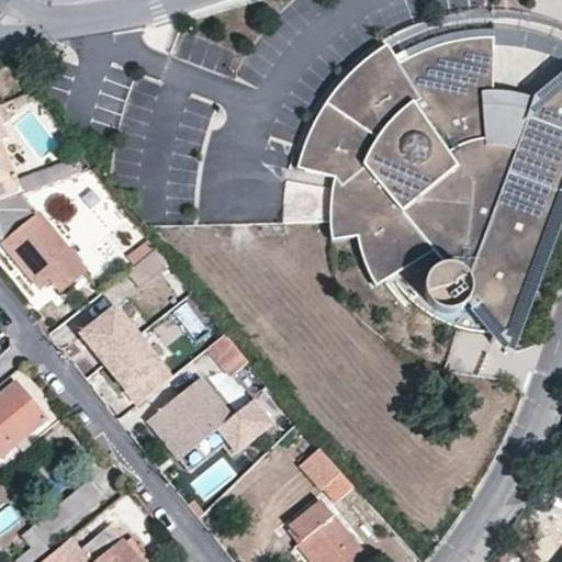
[(561,210),(561,81),(532,105),(518,144),(506,141),(493,138),(493,99),(494,38),(482,38),(469,40),(444,45),(423,52),(398,64),(388,45),(366,60),(346,79),(334,93),(325,105),(316,121),(308,135),(303,149),(296,170),(334,179),(349,197),(329,213),(330,233),(332,242),(357,238),(360,255),(363,265),(375,288),(391,279),(401,291),(416,305),(434,318),(437,313),(449,315),(458,313),(467,306),(470,302),(497,334),(509,349),(561,210)]
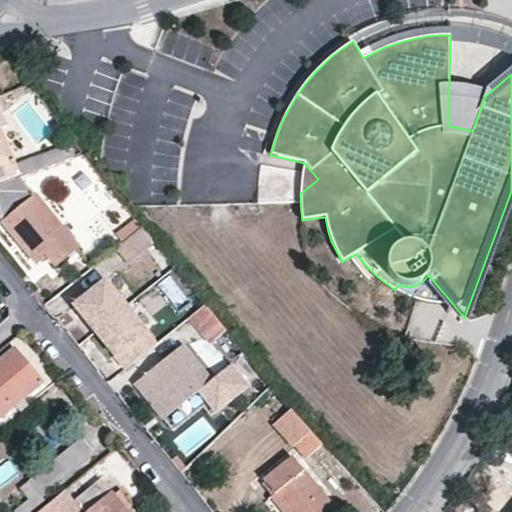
[(34,58),(31,48),(16,52),(19,62),(34,58)]
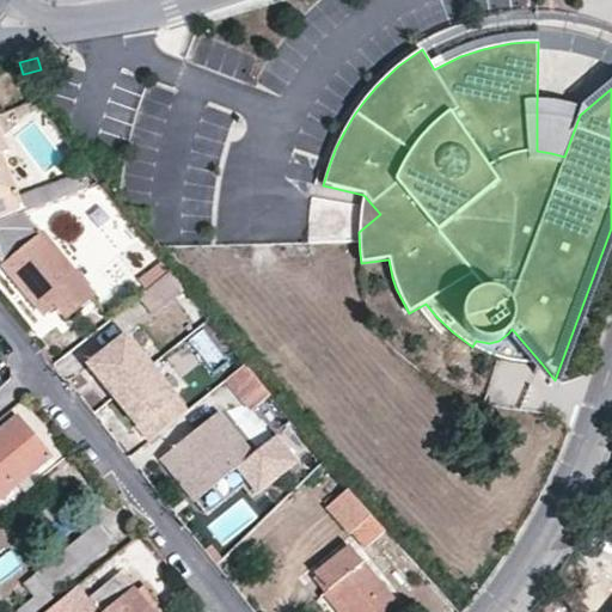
[(564,157),(580,115),(557,110),(537,108),(537,151),(551,153),(564,157)]
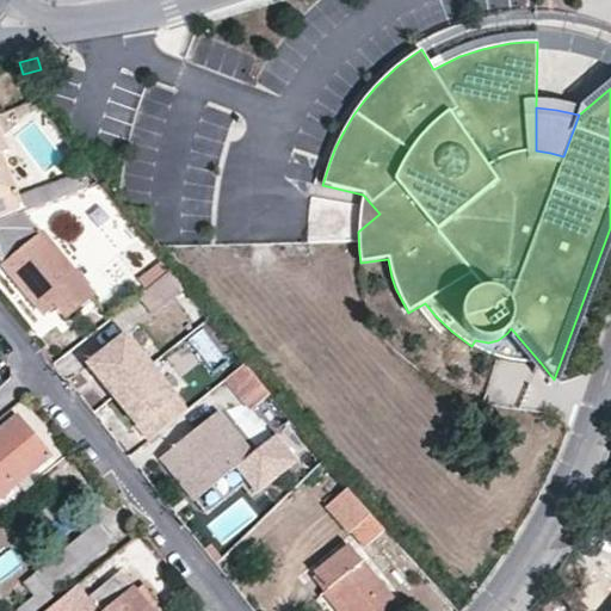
[(20,197),(2,154),(8,150),(0,128),(0,223),(28,214),(82,191),(76,176),(20,197)]
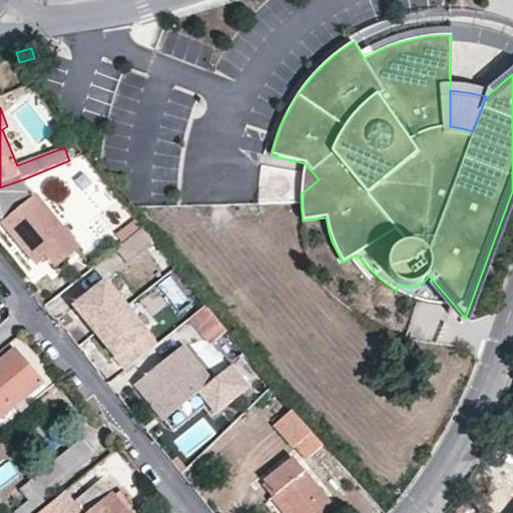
[(319,179),(305,163),(302,178),(301,194),(319,179)]
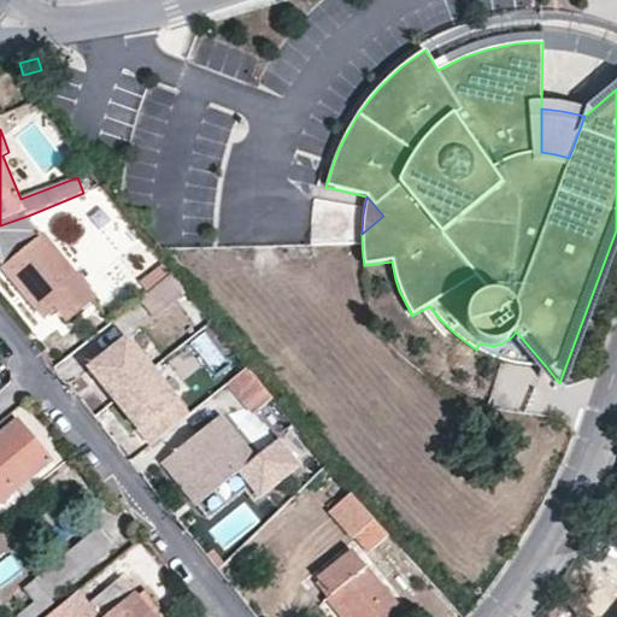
[(94,298),(28,216),(0,225),(0,263),(46,319),(57,310),(66,321),(94,298)]
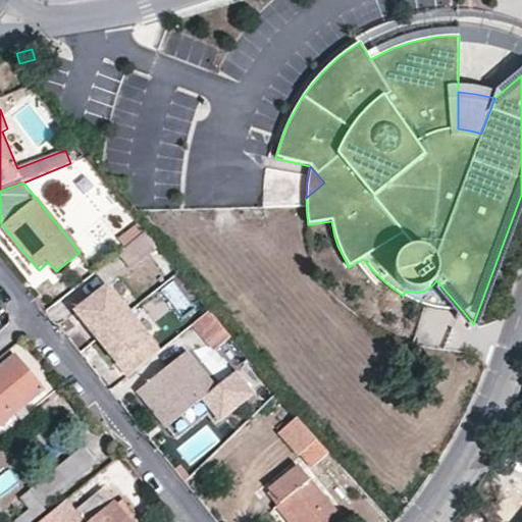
[(125,249),(145,232),(138,223),(117,240),(125,249)]
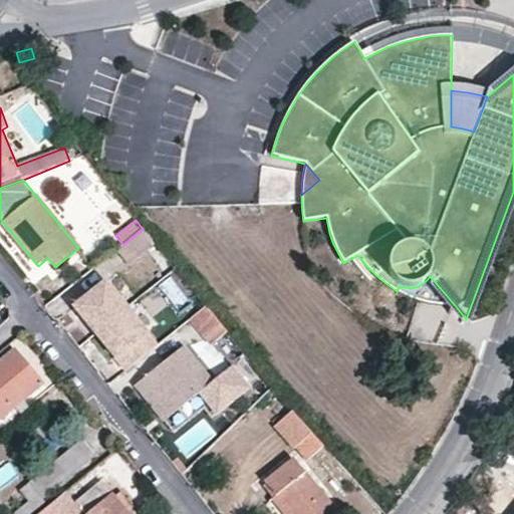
[(129,265),(155,244),(143,229),(123,245),(116,250),(129,265)]
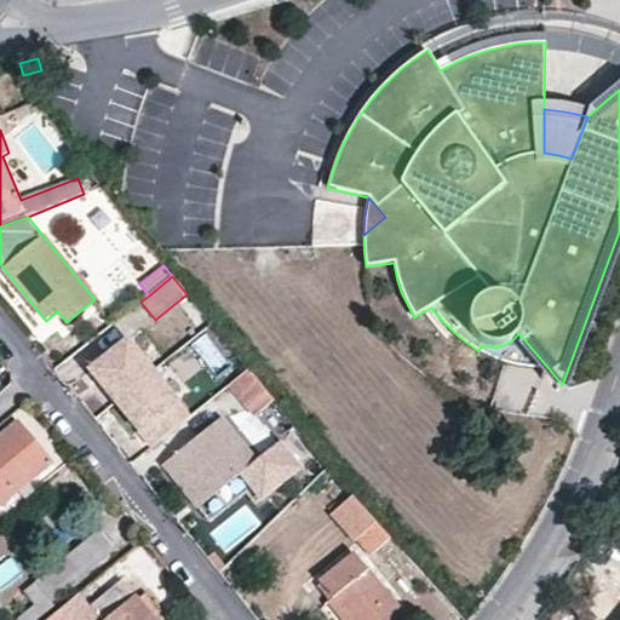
[(549,368),(518,333),(515,338),(505,345),(495,348),(482,345),(478,351),(500,361),(514,365),(535,368),(549,368)]
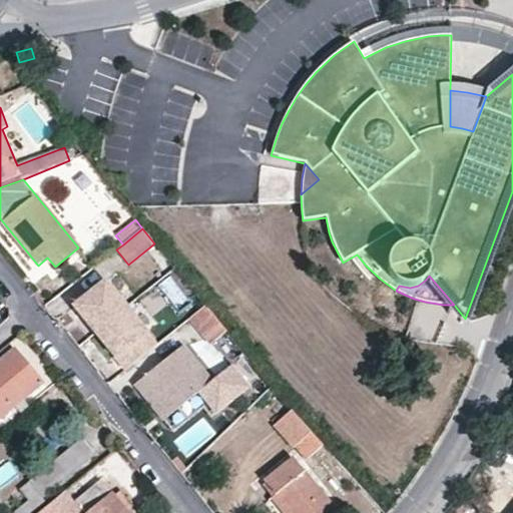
[(157,345),(105,280),(72,307),(125,371),(157,345)]
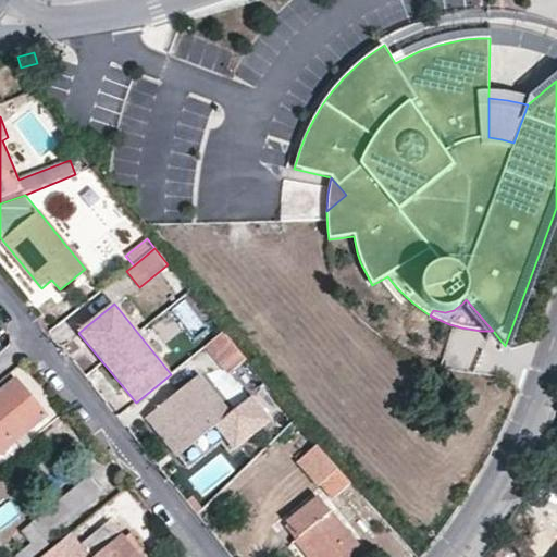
[(445,360),(467,369),(479,339),(457,331),(445,360)]
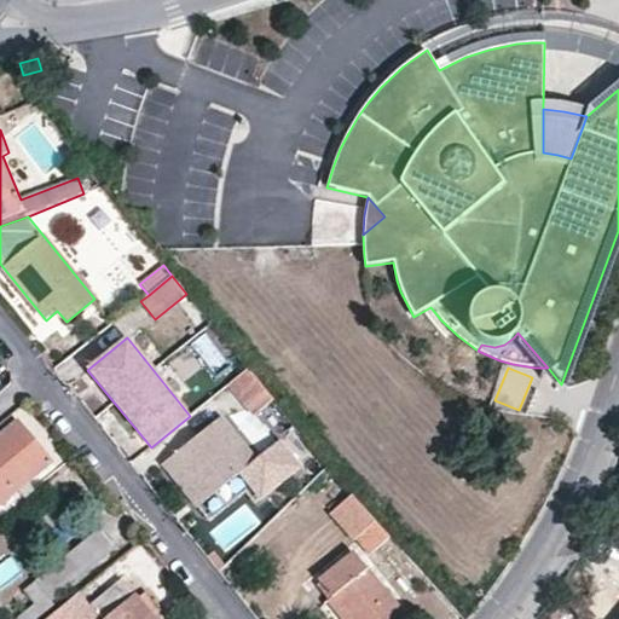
[(273,401),(248,369),(229,385),(254,417),(273,401)]
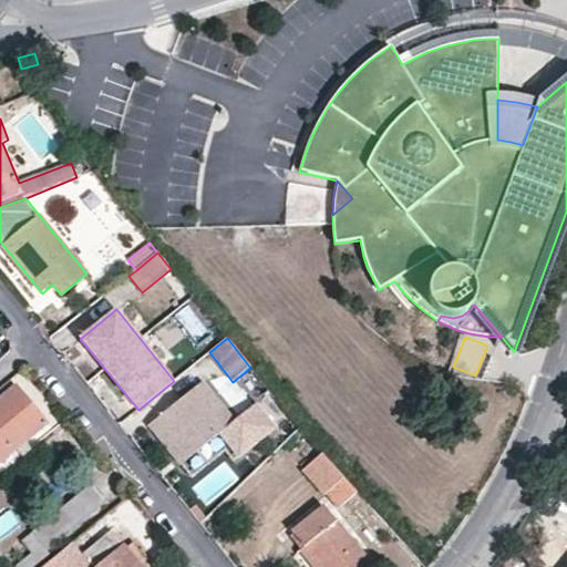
[(235,421),(203,382),(148,425),(182,465),(220,434),(239,457),(276,428),(256,403),(235,421)]
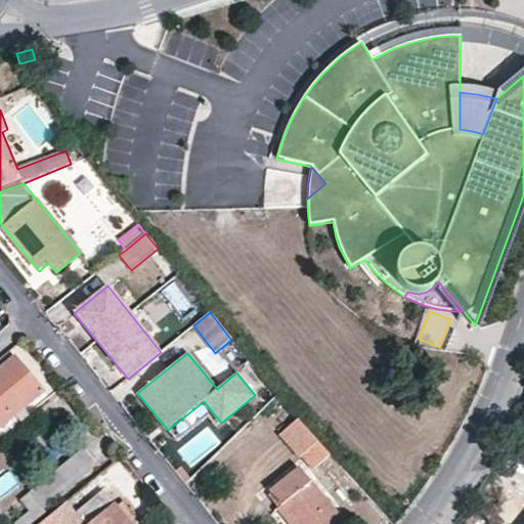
[(24,408),(44,392),(15,356),(0,368),(0,428),(15,416),(24,408)]
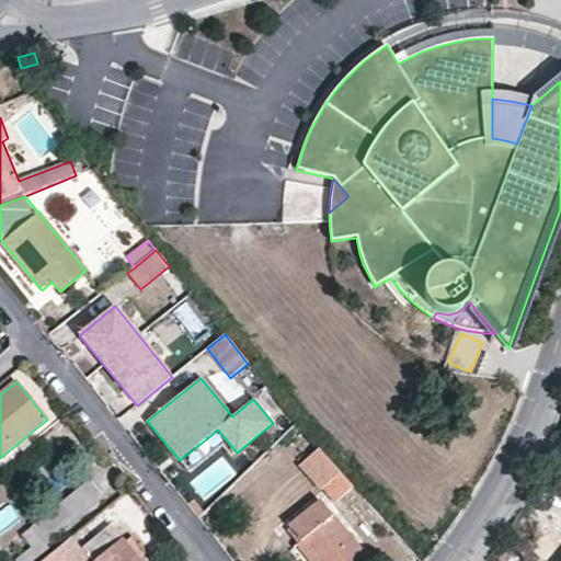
[(23,453),(32,445),(25,437),(16,445),(23,453)]
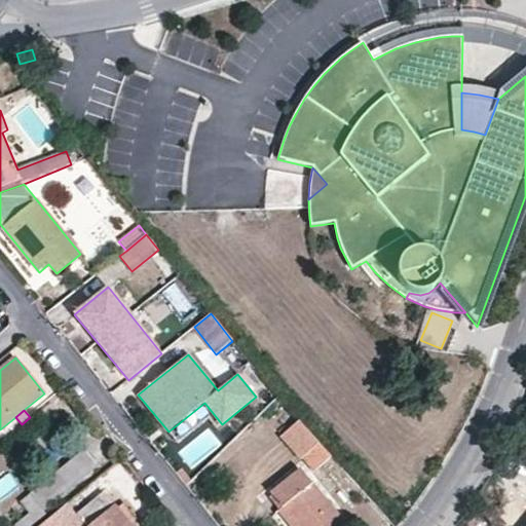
[(320,443),(299,420),(279,437),(300,460),(302,458),(320,443)]
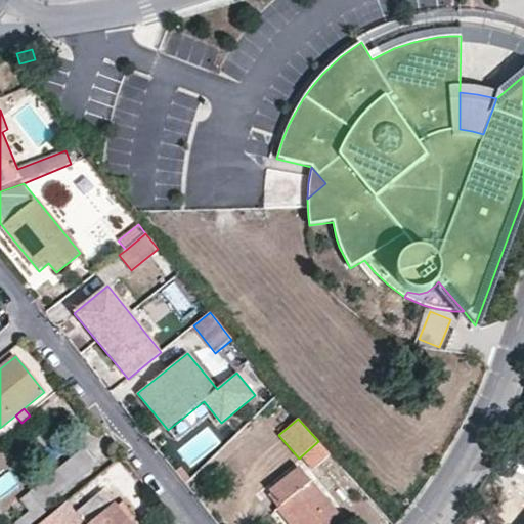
[(331,454),(318,441),(301,456),(313,471),(331,454)]
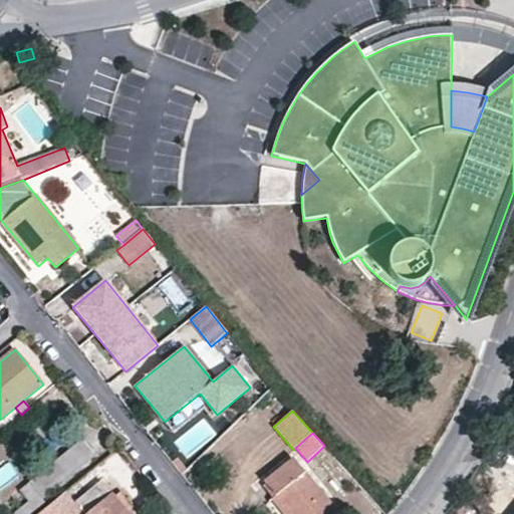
[(42,499),(94,456),(81,440),(20,490),(29,501),(14,513),(31,513),(45,503),(42,499)]
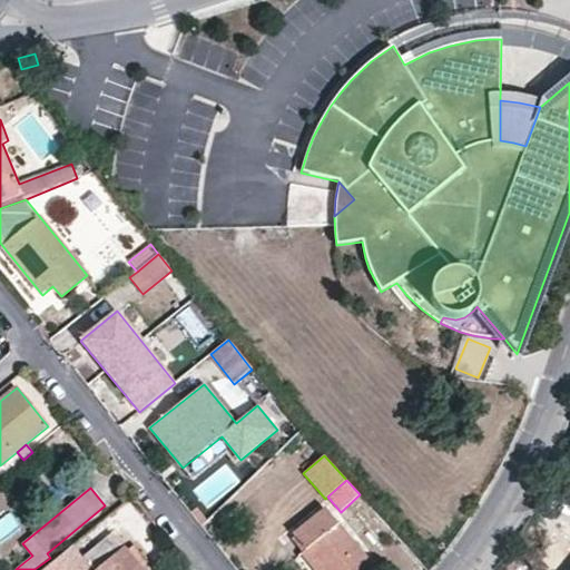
[(366,569),(372,566),(325,509),(293,534),(305,551),(321,569),(366,569)]
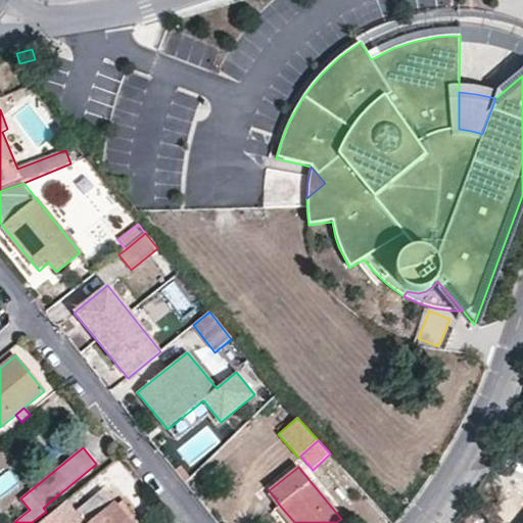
[(0,495),(18,482),(9,469),(0,475),(0,495)]
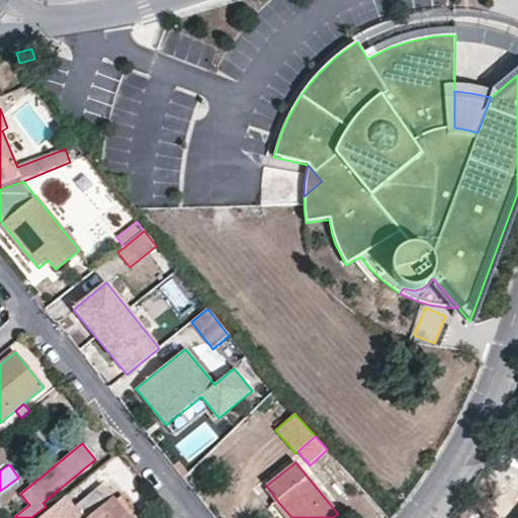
[(128,517),(102,486),(75,508),(84,517),(128,517)]
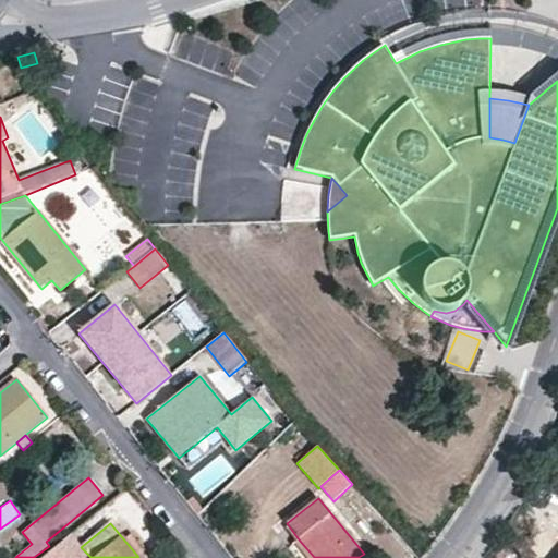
[(91,557),(81,547),(71,535),(41,557),(91,557)]
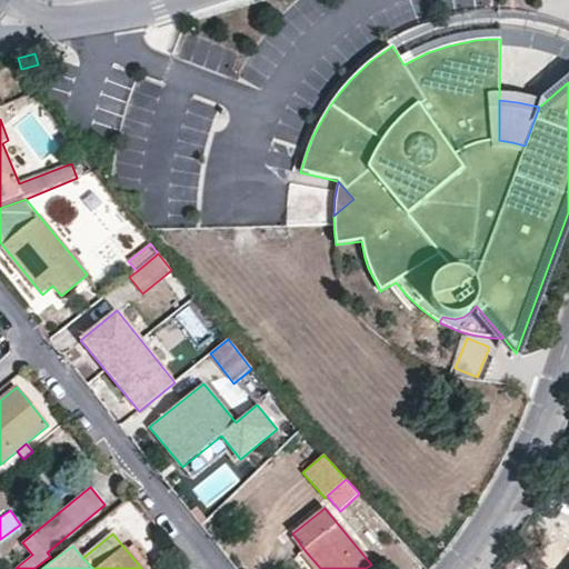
[(320,568),(305,550),(300,553),(311,568),(320,568)]
